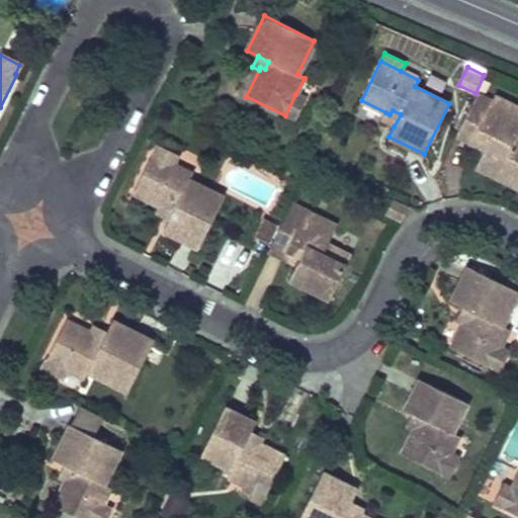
[(517,134),(517,107),(494,95),(491,100),(477,93),(459,127),(488,142),(484,151),(476,167),(517,187),(517,145),(513,144),(517,135),(517,134)]
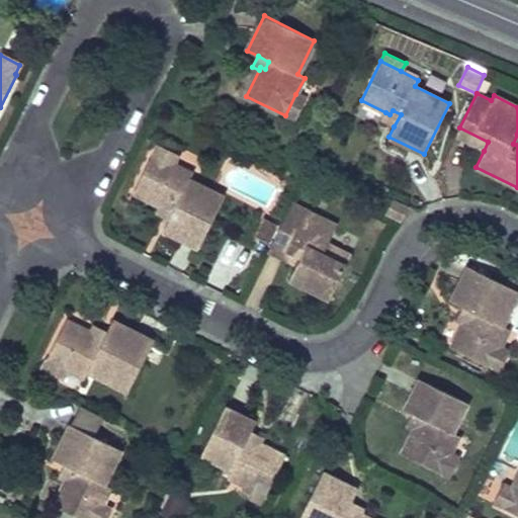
[(305,98),(295,94),(285,115),(294,120),(305,98)]
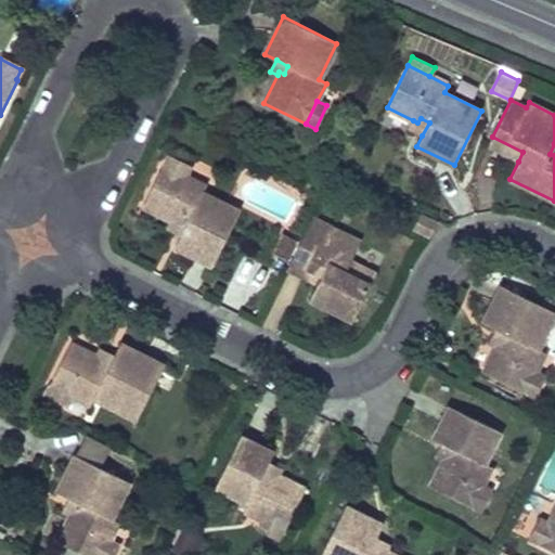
[(422,136),(429,123),(421,118),(417,123),(413,120),(409,129),(422,136)]
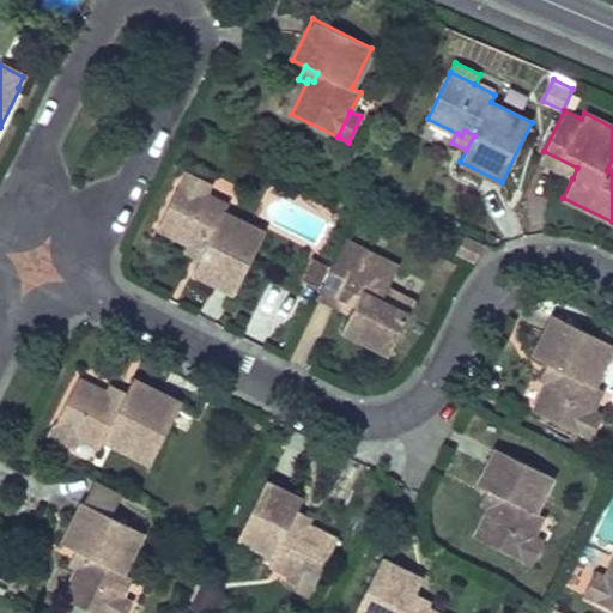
[(572,178),(577,168),(544,151),(539,162),(572,178)]
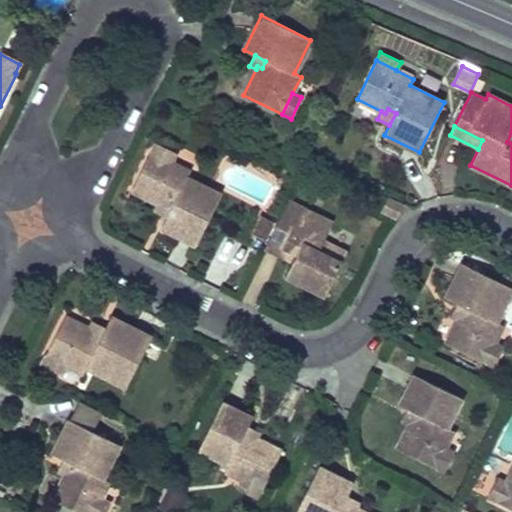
[(151,150),(171,160),(175,151),(155,141),(151,150)]
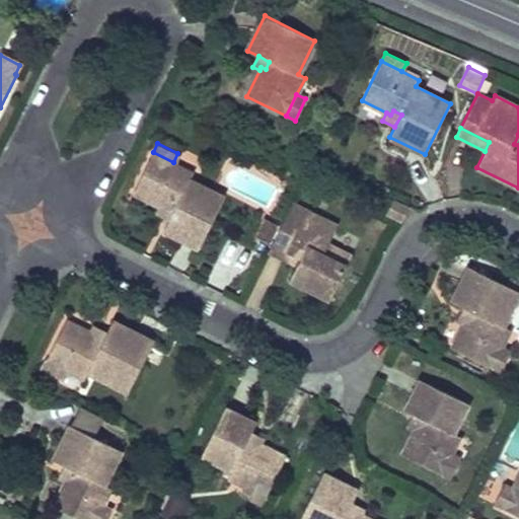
[(163,229),(200,247),(224,197),(190,179),(194,172),(173,162),(153,152),(134,192),(161,206),(164,208),(167,203),(174,207),(169,218),(163,229)]
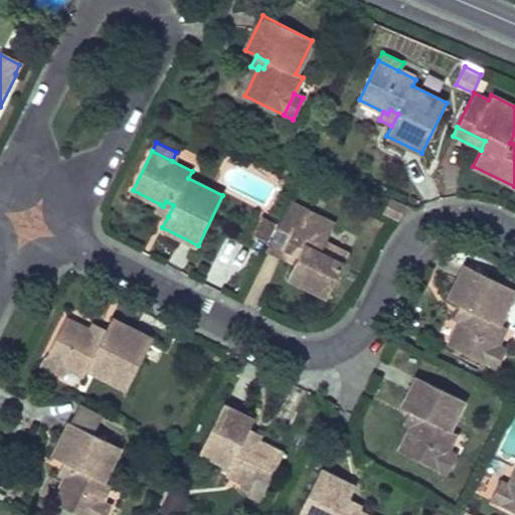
[(383,212),(399,220),(406,206),(390,198),(383,212)]
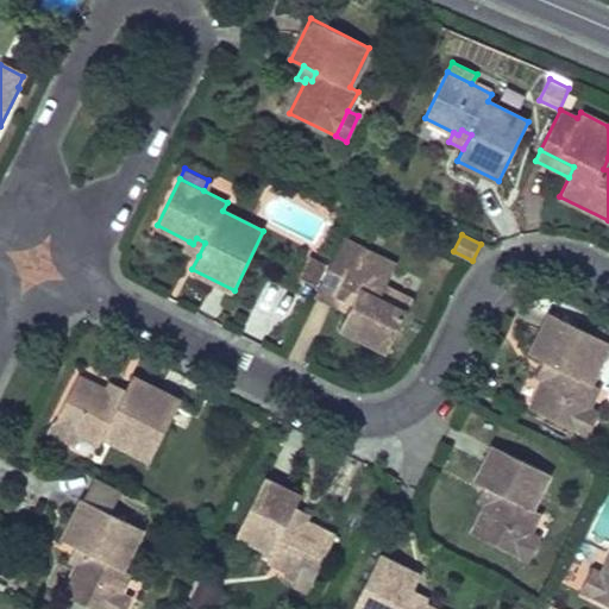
[(199,256),(205,243),(196,238),(193,244),(189,242),(186,250),(199,256)]
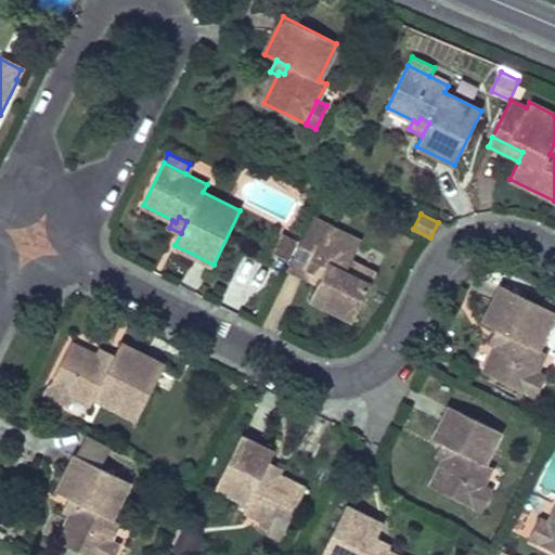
[(298,246),(292,260),(322,274),(317,284),(310,299),(352,320),(371,284),(346,272),(351,260),(360,242),(312,218),(298,246)]
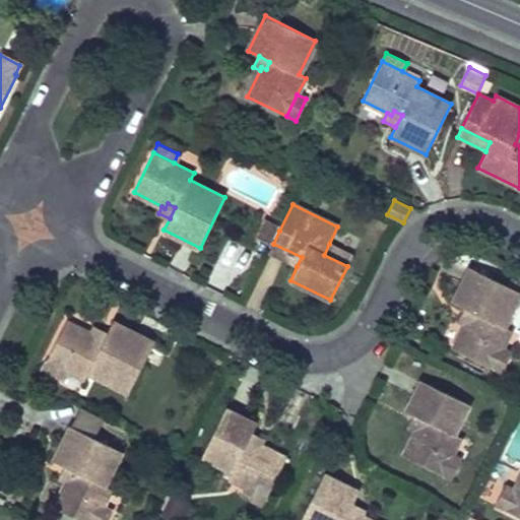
[(279,231),(265,223),(255,243),(269,250),(273,244),(279,231)]
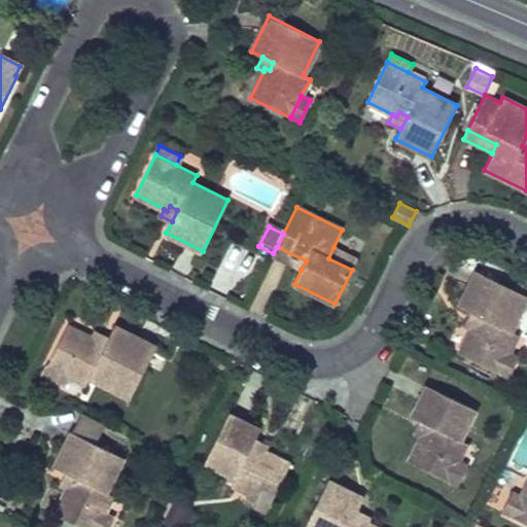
[(277,247),(273,253),(272,256),(301,270),(306,260),(277,247)]
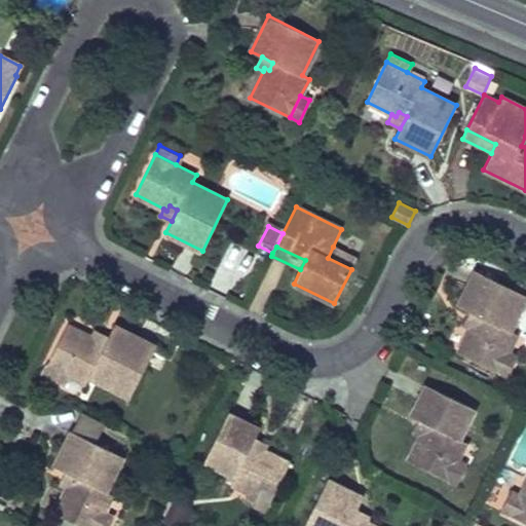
[(333,247),(328,258),(351,269),(357,258),(333,247)]
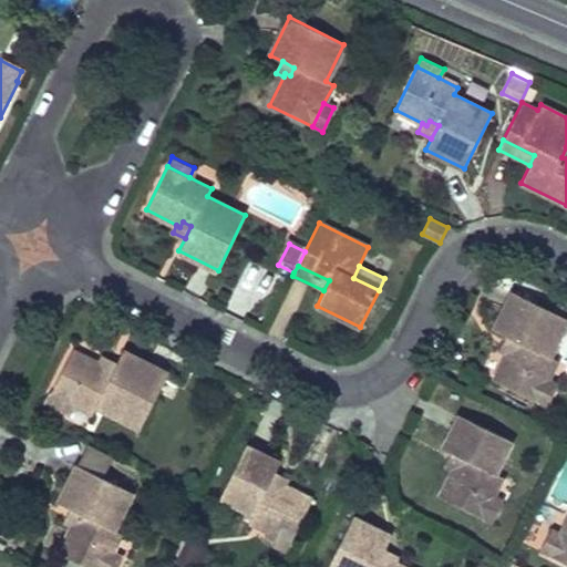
[(566,321),(566,318),(513,291),(494,329),(506,336),(518,342),(514,350),(509,348),(507,352),(494,380),(537,402),(548,379),(557,360),(550,357),(566,321)]
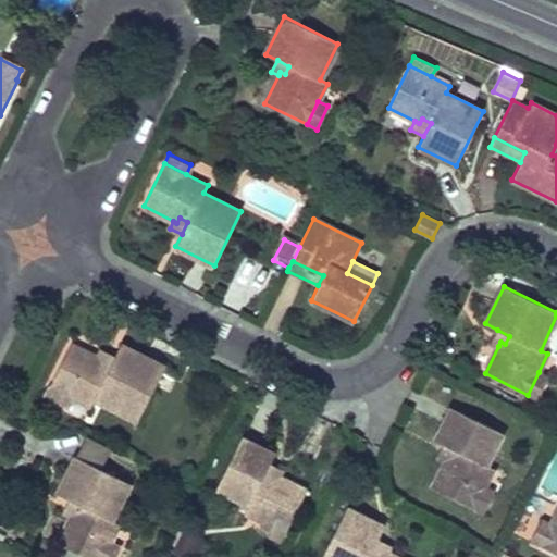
[(498,346),(500,342),(505,344),(509,336),(497,330),(492,342),(498,346)]
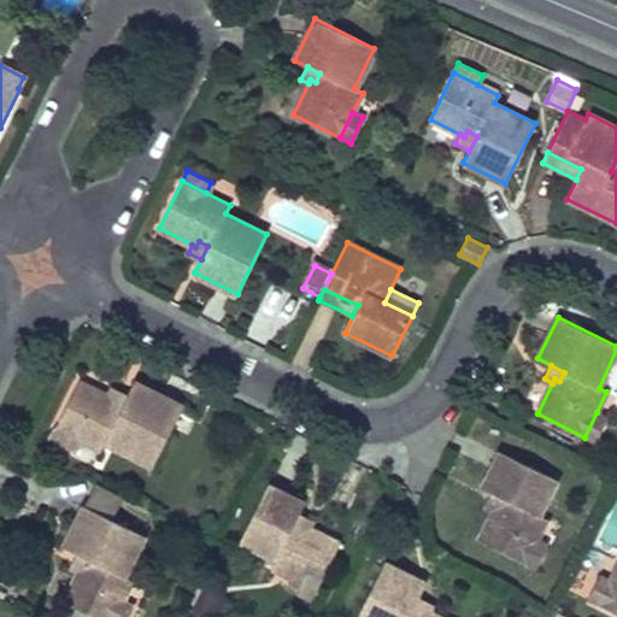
[(182,406),(133,382),(127,394),(119,407),(110,404),(112,399),(109,397),(77,381),(54,428),(78,440),(100,451),(104,442),(152,466),(182,406)]
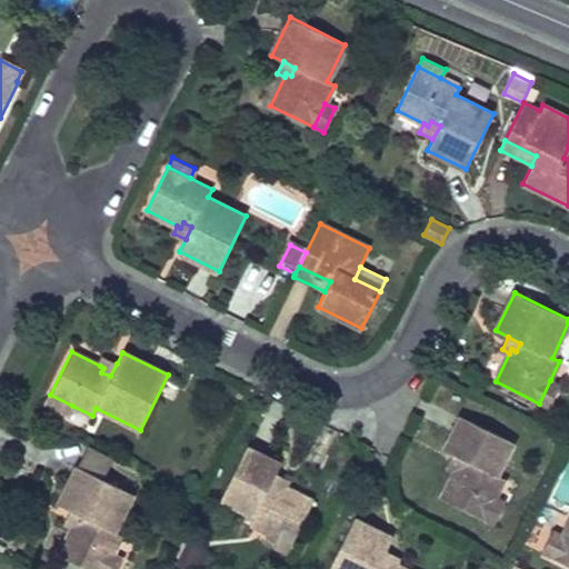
[(110,376),(117,363),(108,359),(103,358),(100,366),(103,368),(101,372),(110,376)]
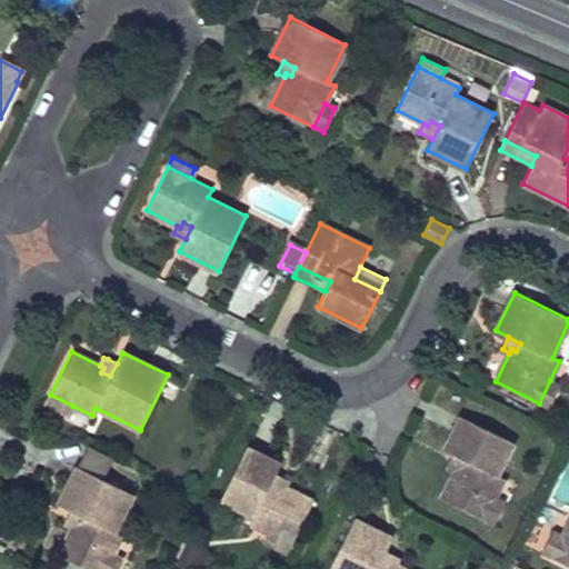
[(550,380),(539,403),(549,408),(560,386),(550,380)]
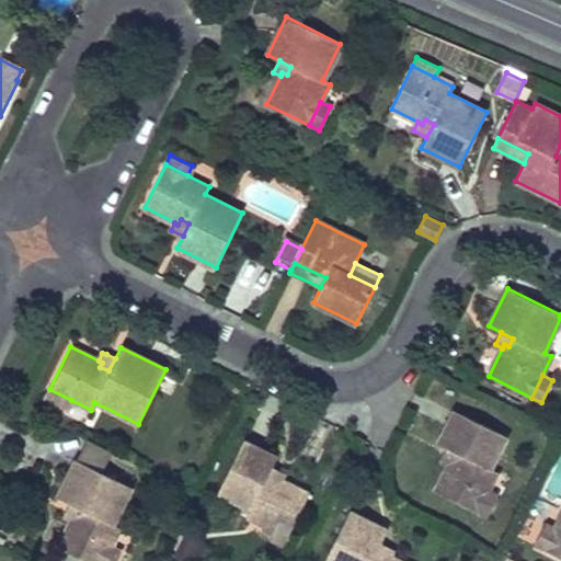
[(71,400),(49,389),(44,400),(66,411),(71,400)]
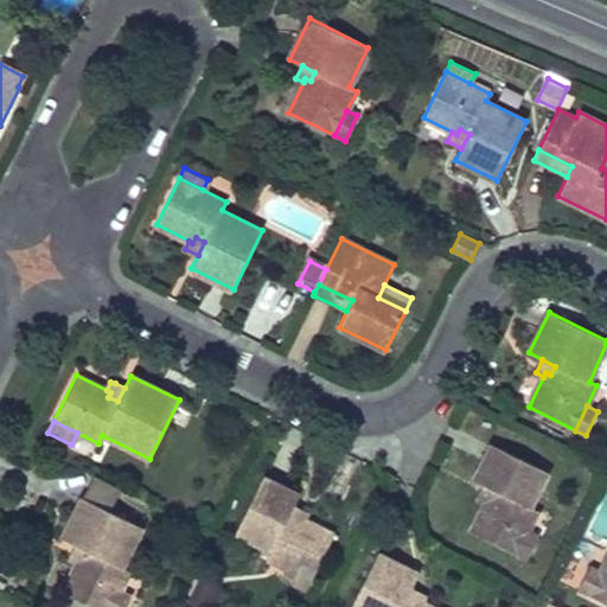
[(548,471),(492,443),(474,479),(484,484),(496,491),(492,499),(486,497),(485,502),(470,531),(516,555),(528,531),(538,510),(530,506),(548,471)]
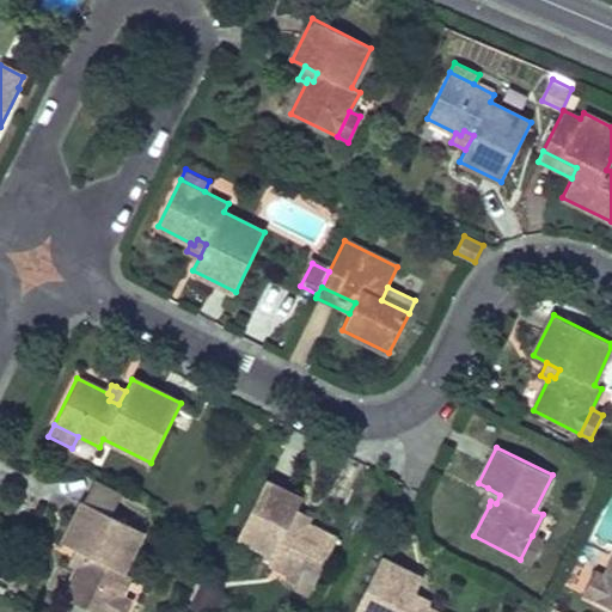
[(265,482),(237,538),(273,555),(269,563),(289,574),(313,586),(336,539),(306,524),(303,521),(299,527),(291,522),(297,509),(301,500),(265,482)]
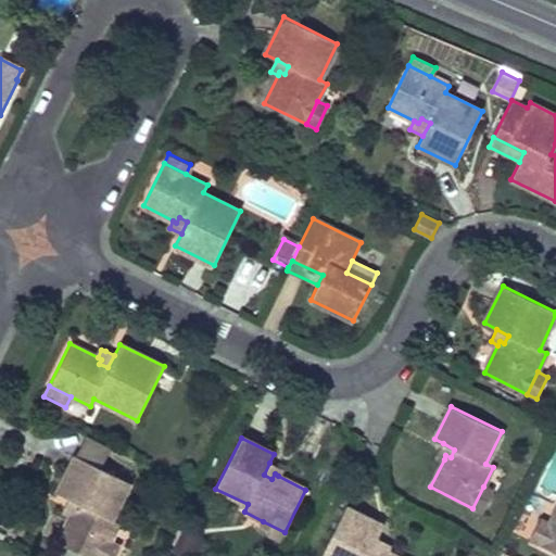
[(454,450),(443,443),(437,455),(444,459),(445,455),(451,457),(454,450)]
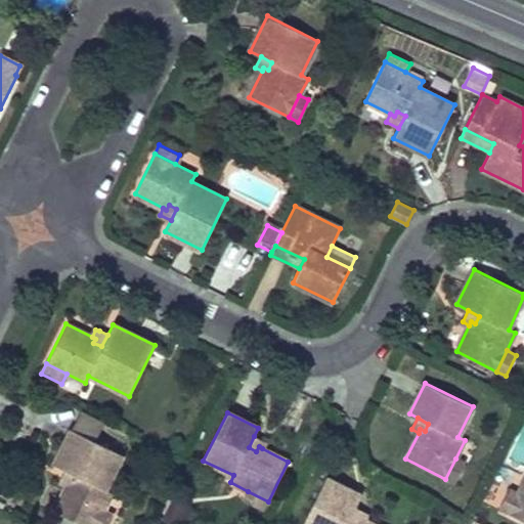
[(123,454),(72,429),(54,465),(66,470),(77,476),(73,484),(69,482),(67,485),(54,512),(79,523),(97,523),(104,511),(113,492),(106,489),(123,454)]
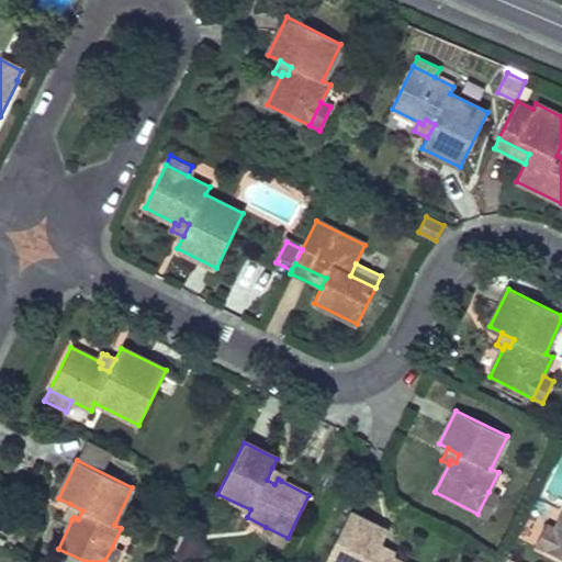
[(284,473),(272,468),(267,480),(274,484),(278,479),(281,481),(284,473)]
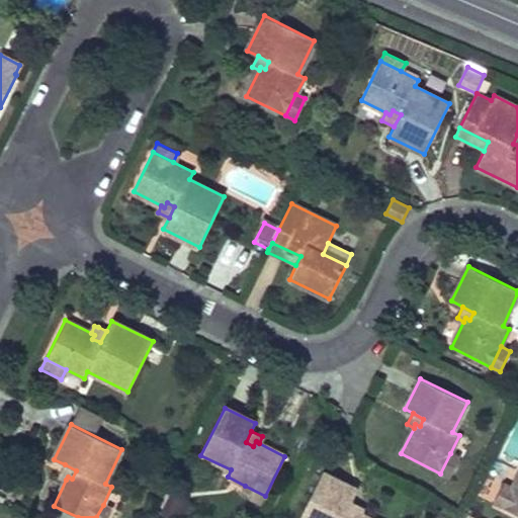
[(450,453),(440,473),(449,478),(459,457),(450,453)]
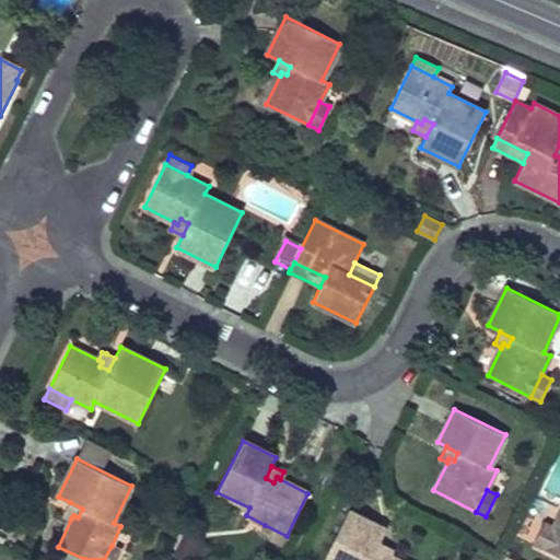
[(82,509),(70,502),(63,514),(71,518),(73,515),(78,517),(82,509)]
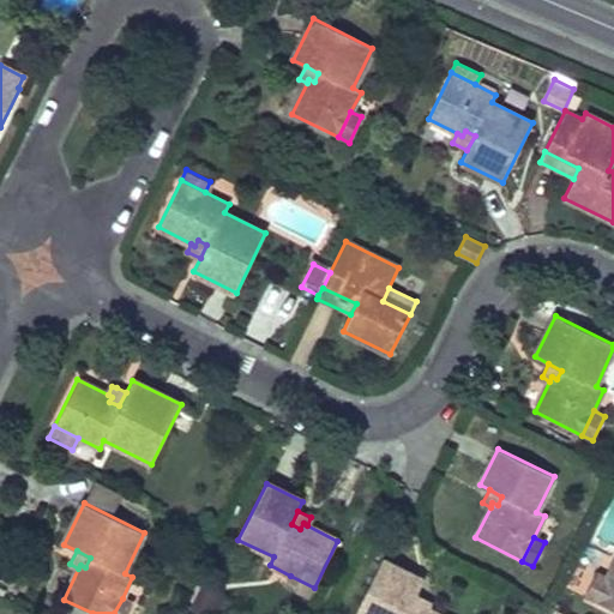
[(423,581),(383,560),(355,613),(437,613),(426,609),(422,607),(421,611),(411,606),(416,594),(423,581)]
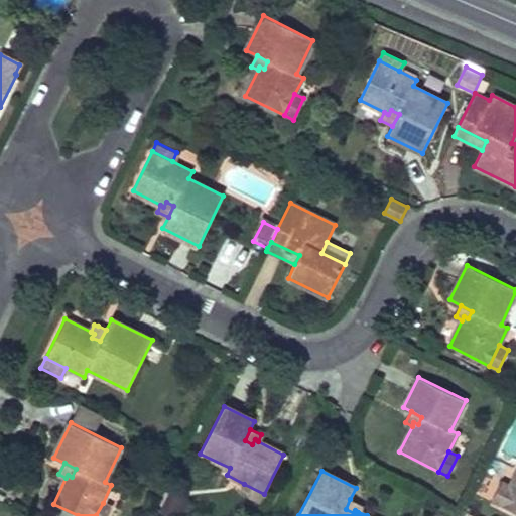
[(515,474),(510,486),(500,506),(515,513),(515,474)]
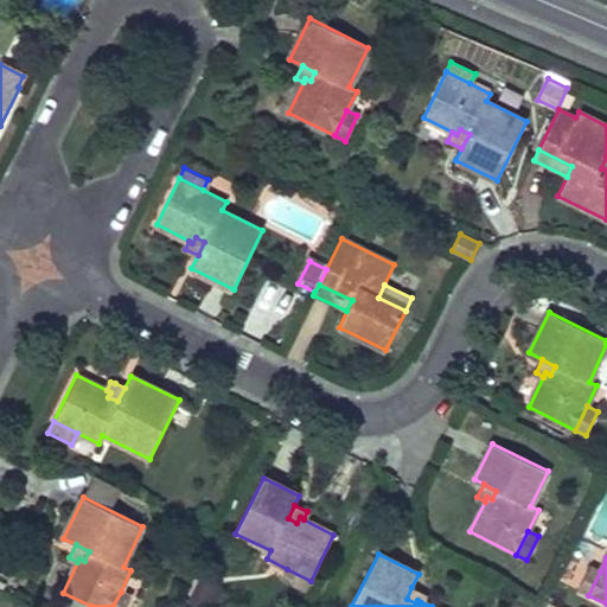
[(577,589),(588,595),(600,572),(589,566),(577,589)]
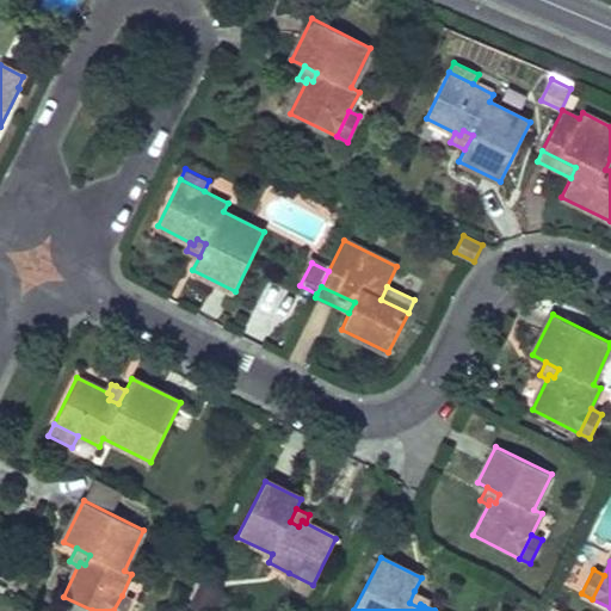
[(313,585),(289,573),(284,582),(308,594),(313,585)]
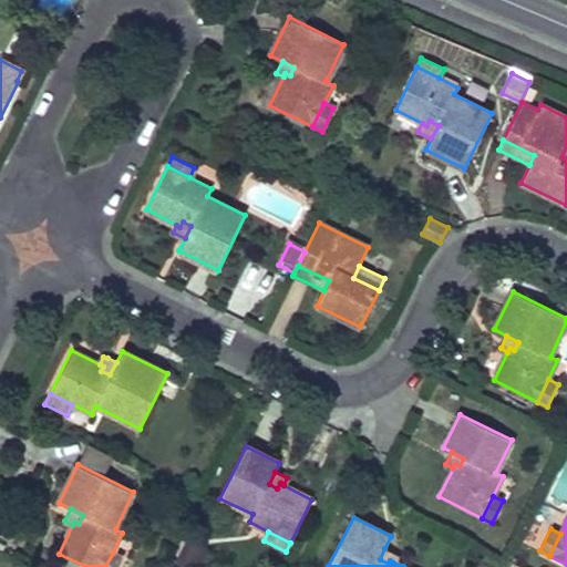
[(198,566),(208,548),(188,538),(176,564),(183,566),(198,566)]
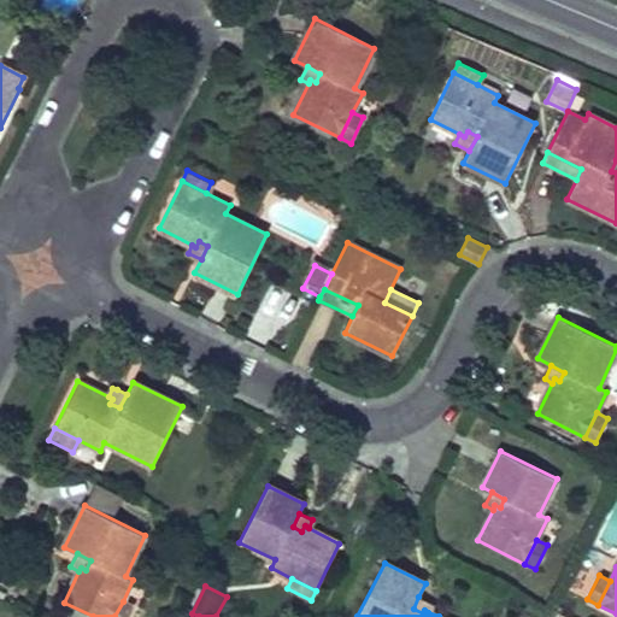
[(418,597),(413,609),(423,613),(424,610),(428,612),(433,604),(418,597)]
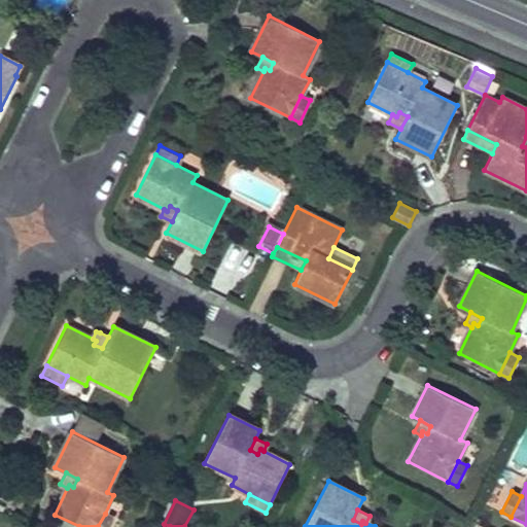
[(109,526),(114,518),(105,514),(98,526),(109,526)]
